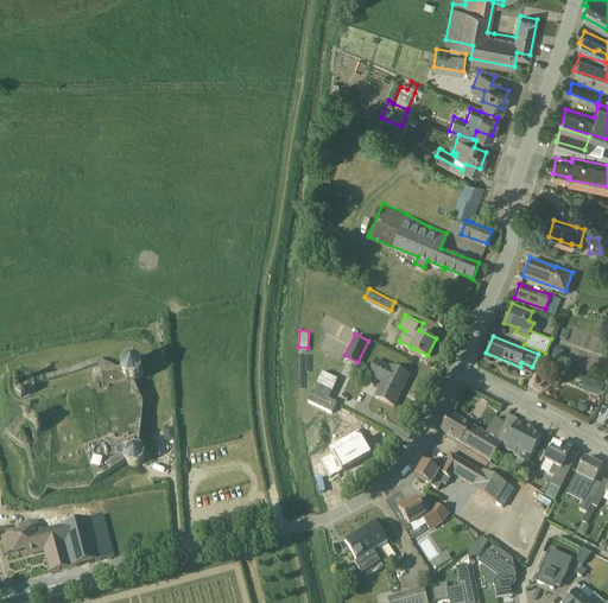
[(564,347),(556,342),(552,351),(561,356),(564,347)]
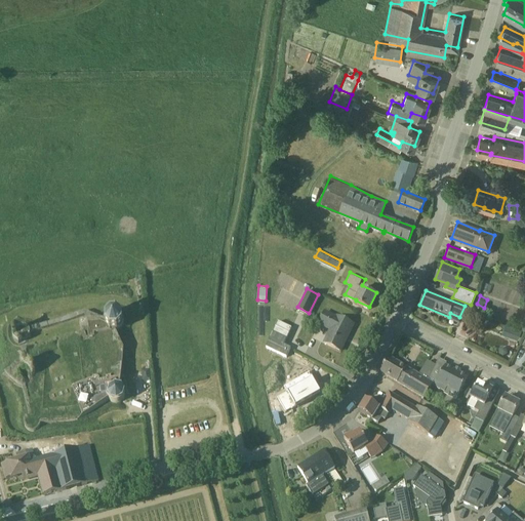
[(105,313),(105,316),(105,318),(105,320),(104,321),(101,318),(88,319),(90,373),(71,381),(82,411),(83,412),(109,396),(112,398),(114,399),(119,399),(121,398),(122,397),(123,395),(124,393),(125,391),(124,389),(124,387),(122,385),(120,382),(119,382),(123,346),(115,326),(118,326),(122,321),(122,314),(117,309),(111,309),(105,313)]
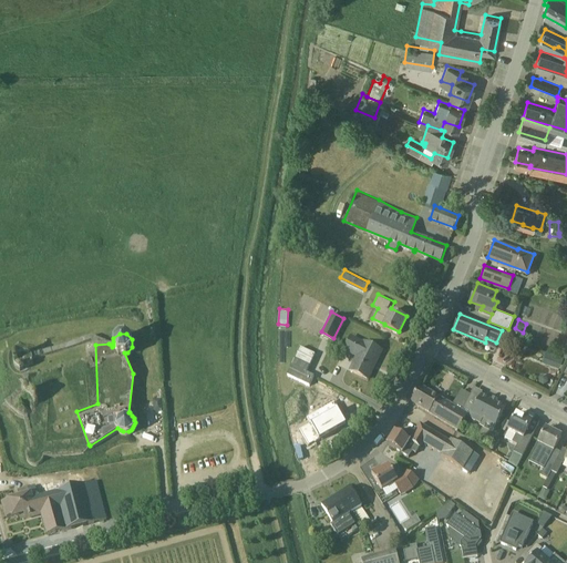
[(381,347),(364,339),(364,341),(351,335),(344,347),(358,354),(351,368),(368,376),(373,364),(371,362),(373,358),(374,359),(381,347)]
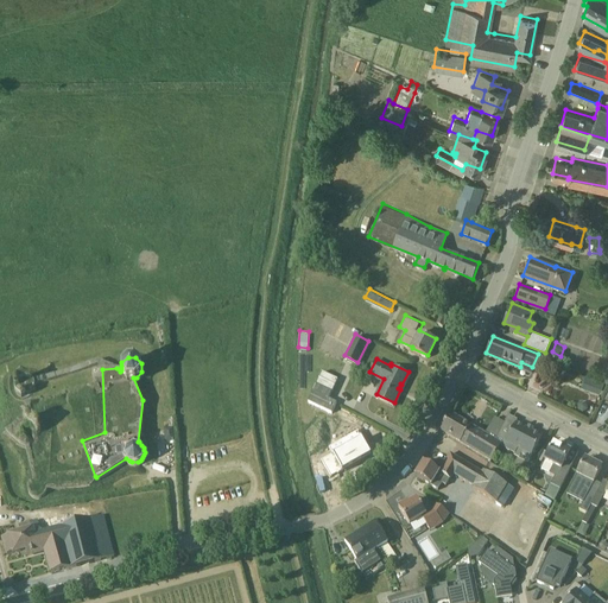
[(321,368),(304,397),(328,411),(334,400),(325,395),(335,376),(321,368)]
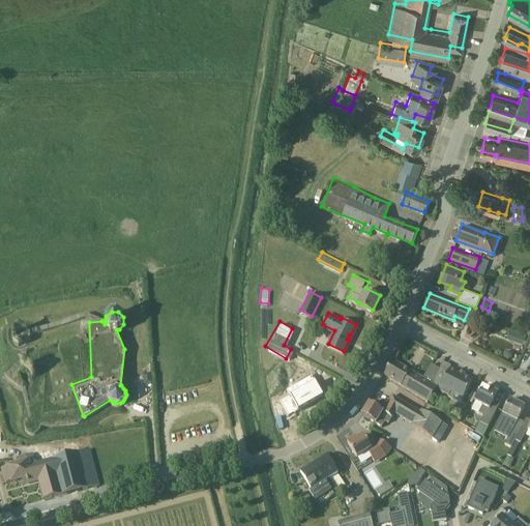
[(528,329),(517,325),(513,334),(525,339),(528,329)]
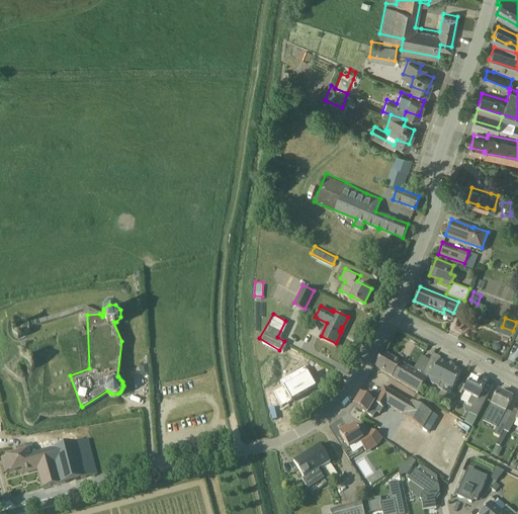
[(383,350),(375,364),(377,365),(419,390),(426,377),(427,376),(426,375),(422,373),(383,350)]
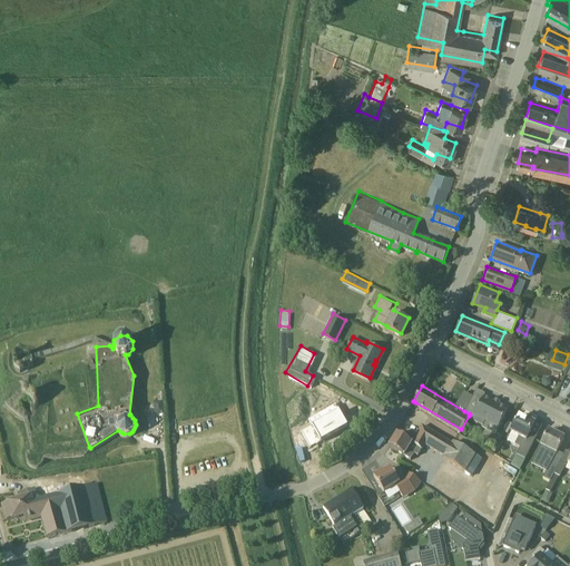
[(468,403),(464,411),(469,413),(470,415),(469,416),(483,422),(485,419),(499,426),(502,417),(508,407),(483,394),(481,398),(473,393),(468,403)]
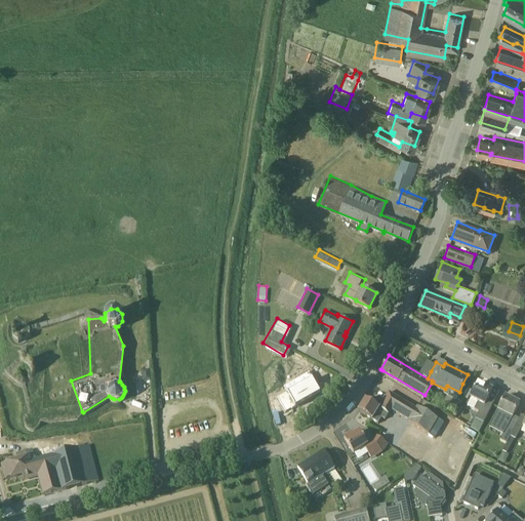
[(143,378),(151,378),(150,367),(142,367),(143,378)]
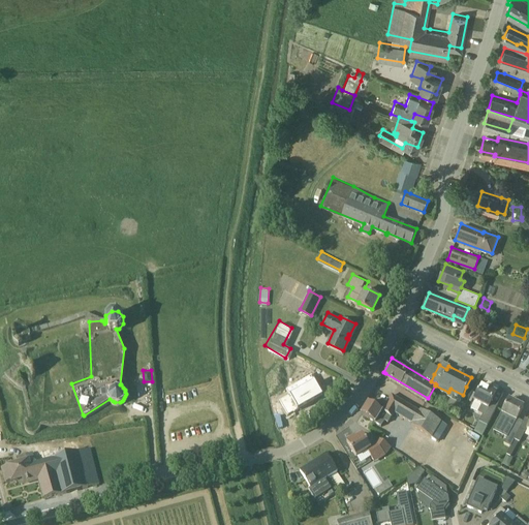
[(309,374),(294,383),(298,389),(279,400),(287,413),(312,400),(308,394),(317,389),(309,374)]
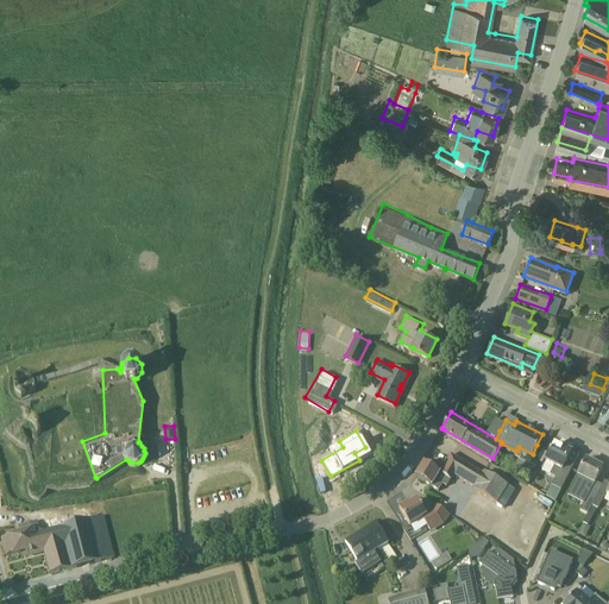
[(546,458),(541,466),(556,474),(552,482),(562,486),(565,479),(573,461),(566,458),(571,448),(554,440),(546,458)]
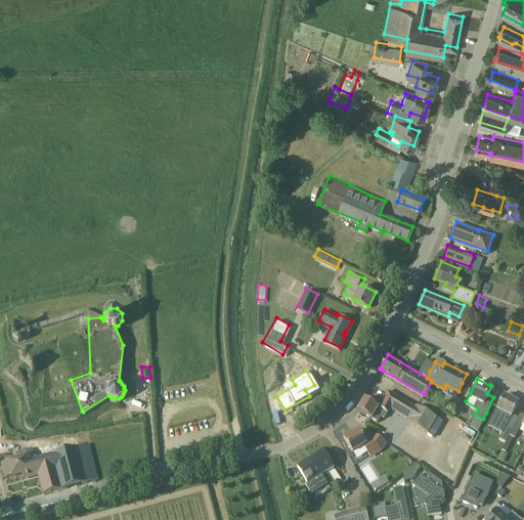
[(364,396),(358,407),(372,417),(373,416),(378,420),(381,415),(384,416),(390,406),(408,417),(407,419),(427,431),(434,435),(443,419),(437,415),(418,402),(416,405),(389,388),(379,404),(365,397),(364,396)]
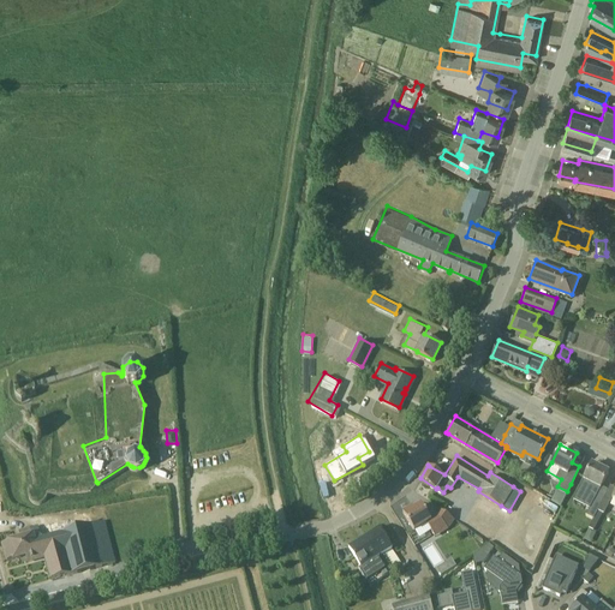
[(579,486),(573,497),(589,506),(592,498),(593,498),(595,496),(609,470),(592,461),(584,477),(579,486)]
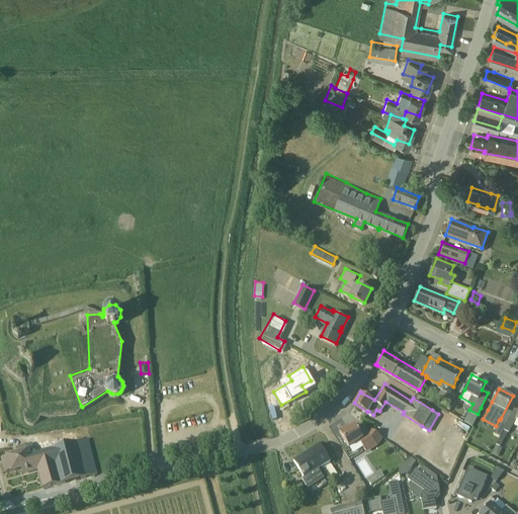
[(500,435),(496,441),(497,442),(500,443),(508,429),(509,430),(514,420),(516,418),(517,419),(517,408),(514,406),(506,423),(499,435),(500,435)]
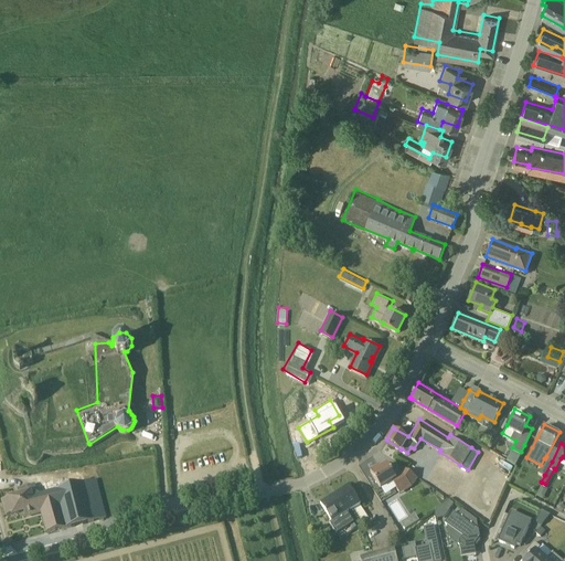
[(539,470),(544,475),(552,462),(545,458),(544,458),(541,465),(539,470)]
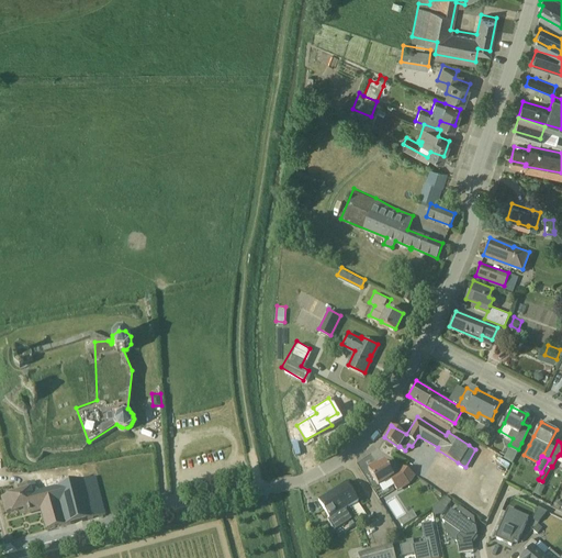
[(377,460),(368,466),(379,482),(390,477),(395,486),(402,482),(404,484),(411,479),(415,472),(403,464),(398,469),(394,472),(385,459),(379,462),(377,460)]
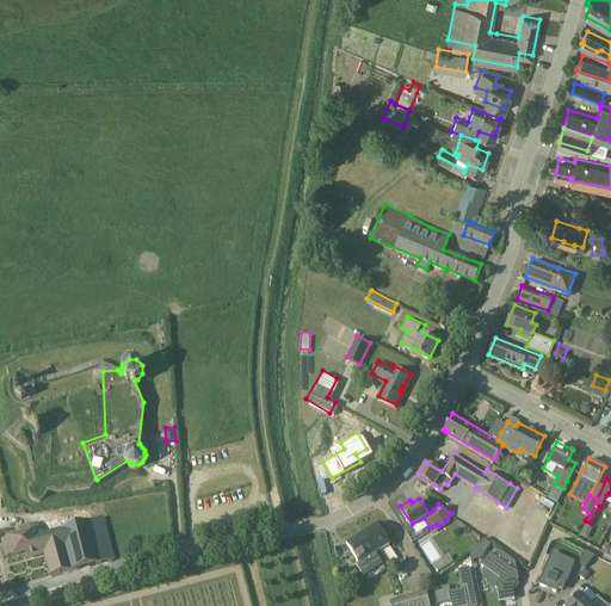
[(104,514),(60,526),(57,514),(36,520),(36,519),(29,520),(30,529),(4,536),(7,554),(26,549),(28,555),(45,550),(51,572),(115,556),(104,514)]
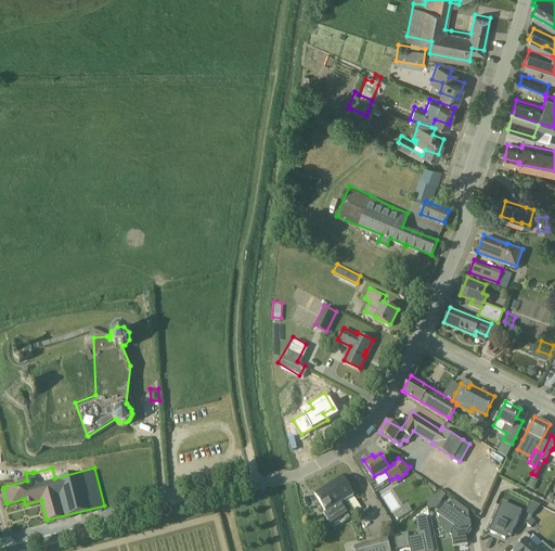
[(315,490),(314,490),(325,510),(324,511),(334,526),(352,514),(350,513),(356,510),(347,497),(353,492),(343,474),(331,481),(332,483),(317,492),(315,490)]
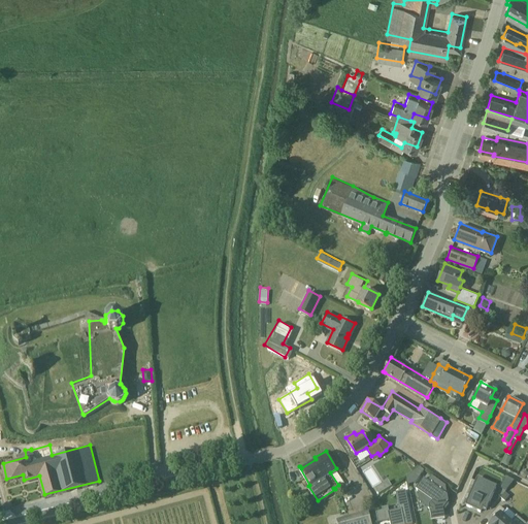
[(505,473),(501,485),(506,487),(515,479),(505,473)]
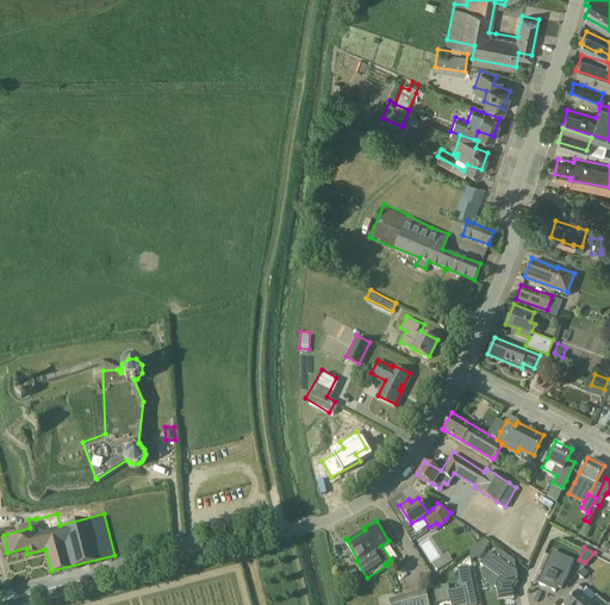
[(490,549),(480,561),(483,563),(500,575),(496,581),(497,584),(497,585),(498,598),(514,594),(512,587),(512,584),(518,577),(517,568),(495,553),(490,549)]
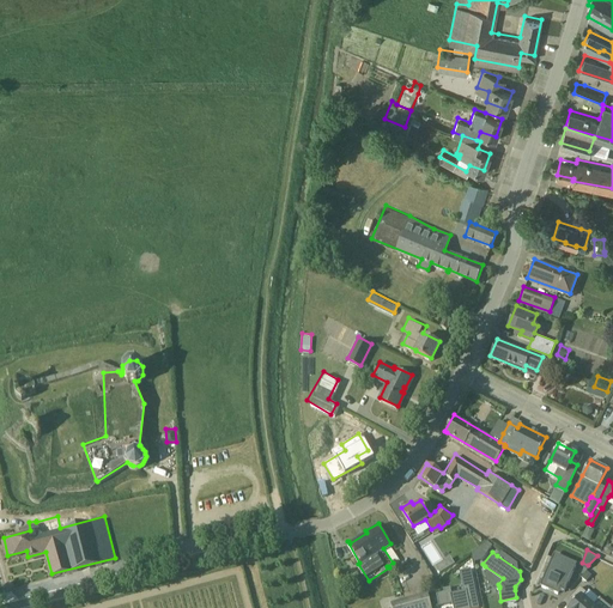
[(540,581),(540,583),(541,583),(546,585),(546,584),(548,585),(554,588),(554,589),(558,590),(560,585),(563,588),(564,588),(565,587),(576,561),(576,563),(577,560),(576,559),(575,560),(571,558),(569,563),(558,559),(558,558),(554,555),(552,554),(552,557),(541,581),(540,581)]
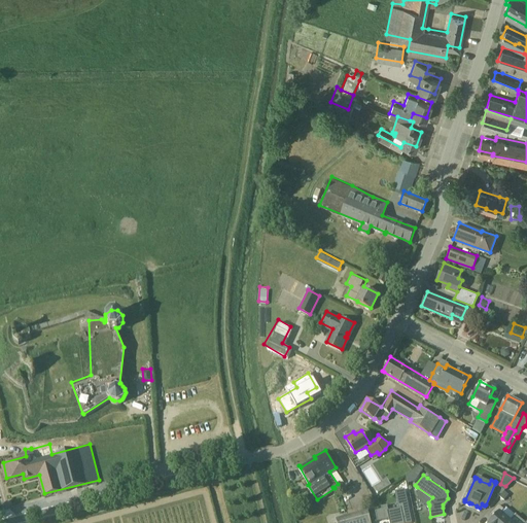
[(378,490),(383,487),(380,482),(375,485),(378,490)]
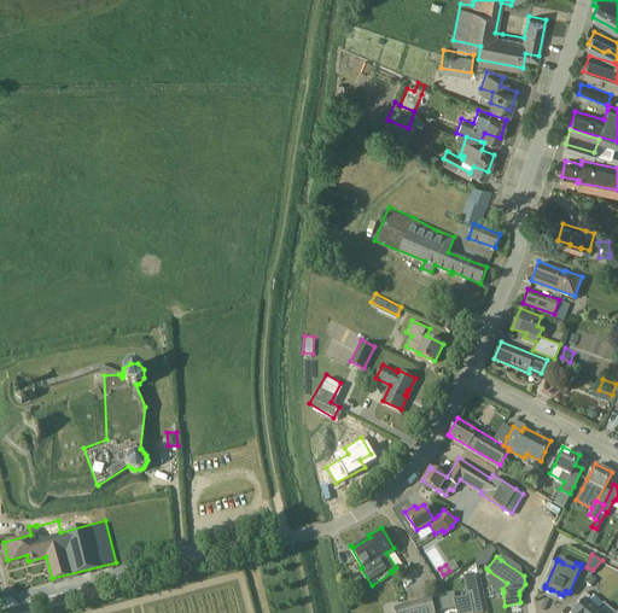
[(443,595),(439,596),(442,608),(456,605),(458,612),(468,612),(474,612),(483,611),(474,571),(464,573),(467,594),(455,596),(454,589),(447,590),(448,594),(443,595)]
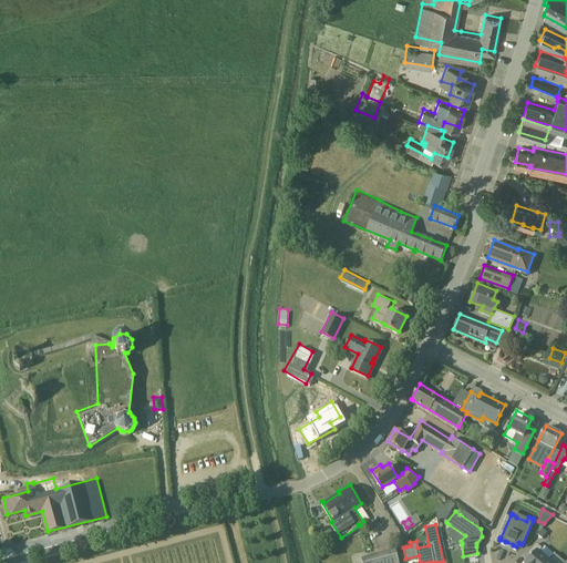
[(537,531),(543,535),(547,530),(543,525),(537,531)]
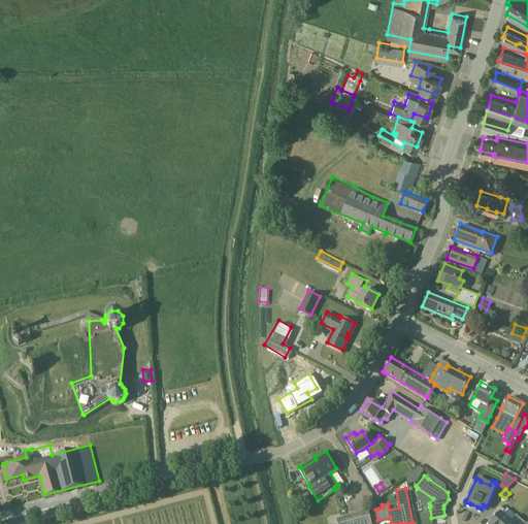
[(496,517),(490,523),(506,523),(510,520),(502,512),(505,509),(499,503),(491,513),(496,517)]
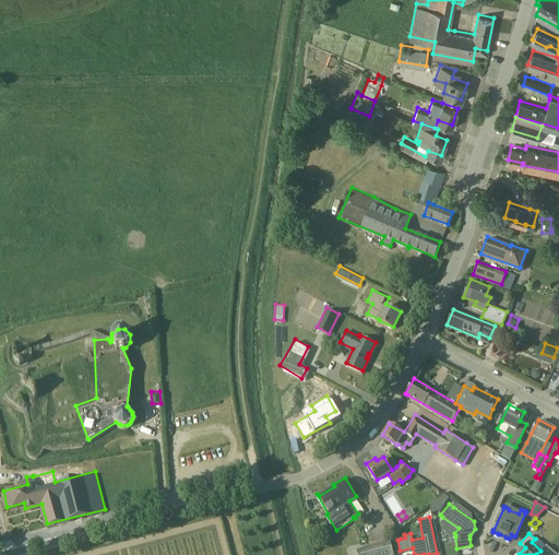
[(391,540),(357,548),(358,554),(394,554),(391,542),(391,540)]
